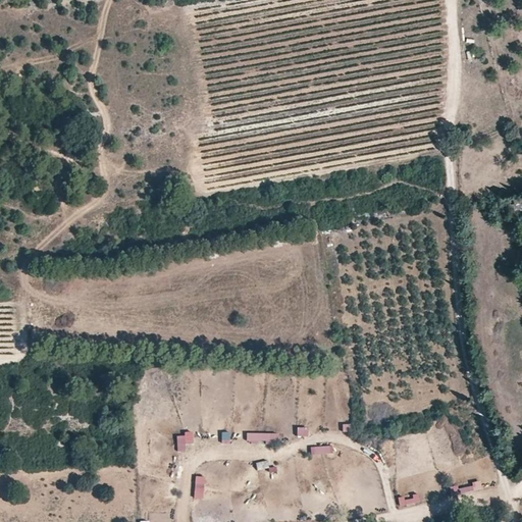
[(201,426),(211,426),(211,418),(201,418),(201,426)]
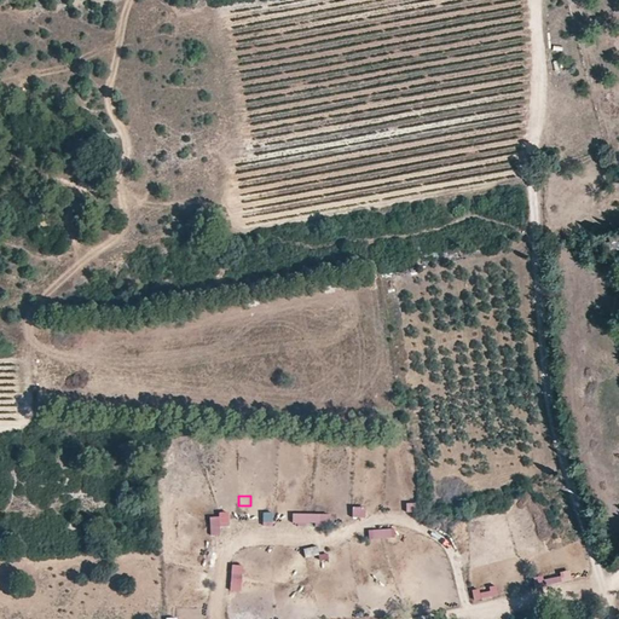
[(408,513),(418,512),(417,503),(406,504),(408,513)]
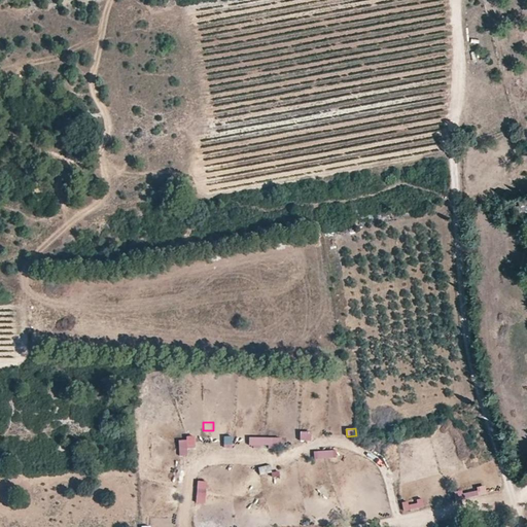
[(311,441),(311,432),(301,432),(301,442),(311,441)]
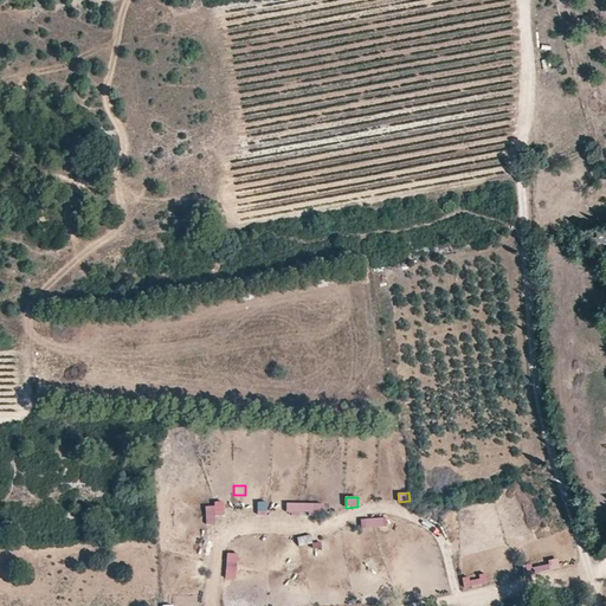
[(384,528),(384,519),(365,519),(366,528),(384,528)]
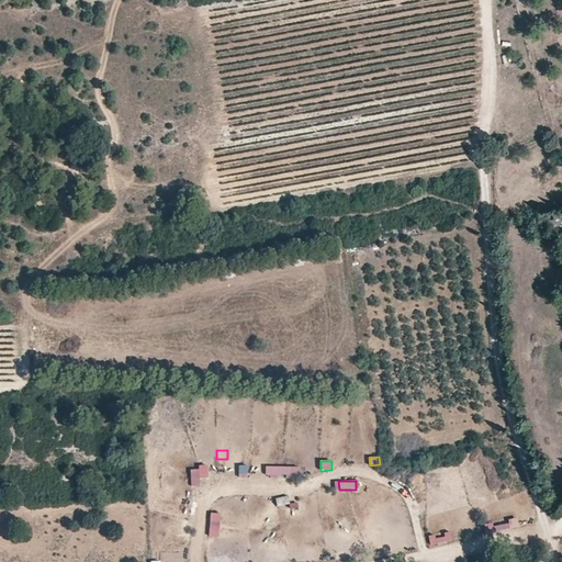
[(276,498),(278,507),(290,504),(289,496),(276,498)]
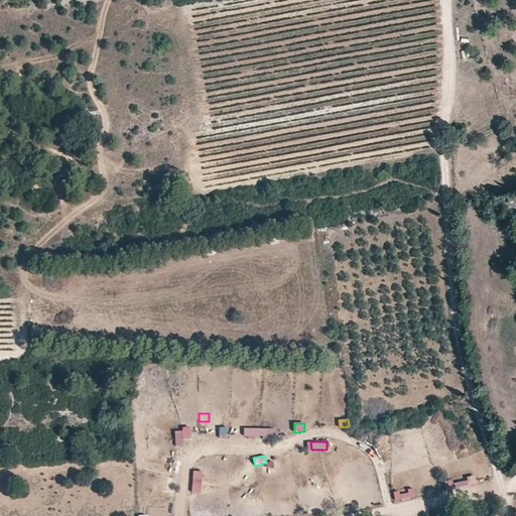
[(194,479),(203,480),(204,472),(195,471),(194,479)]
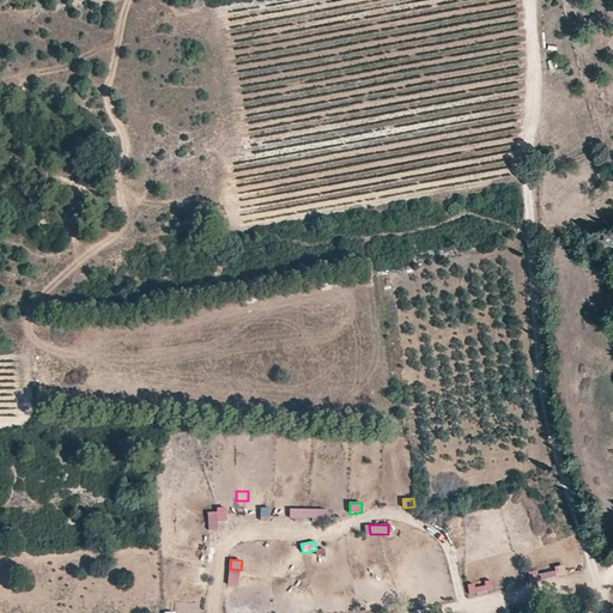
[(556,566),(557,577),(568,575),(565,565),(556,566)]
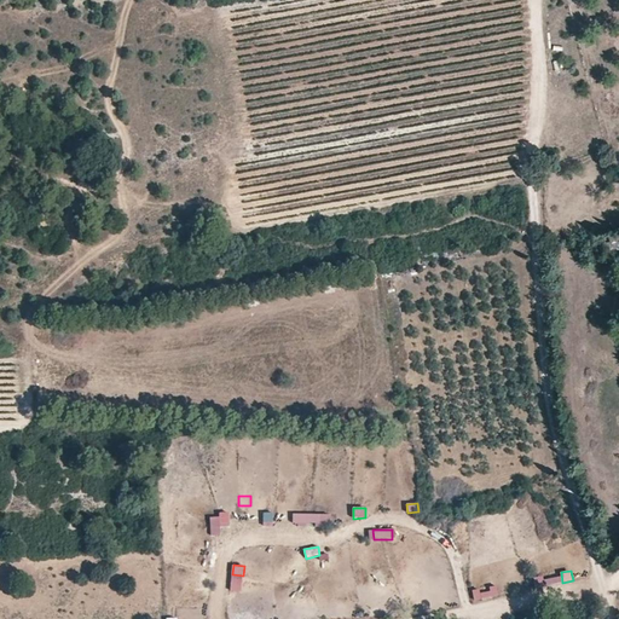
[(231,591),(242,591),(242,582),(231,582),(231,591)]
